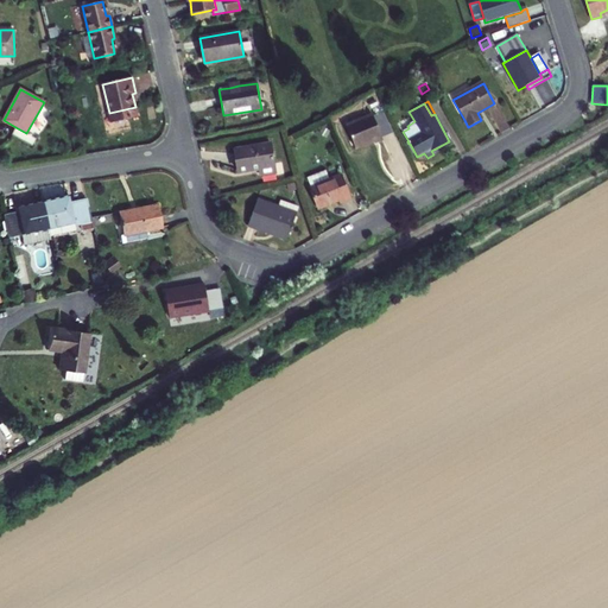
[(135,107),(109,113),(112,122),(137,116),(135,107)]
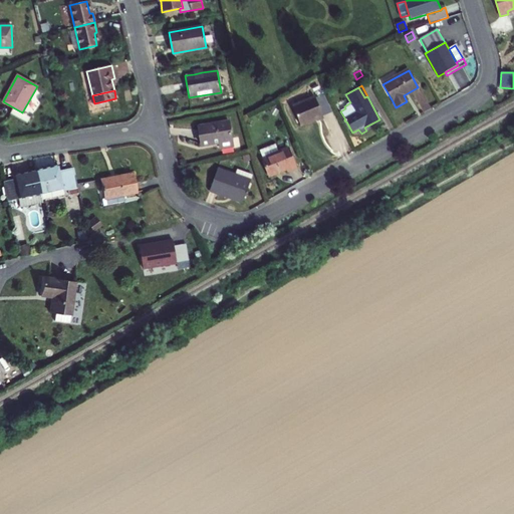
[(323,94),(315,97),(323,116),(332,112),(323,94)]
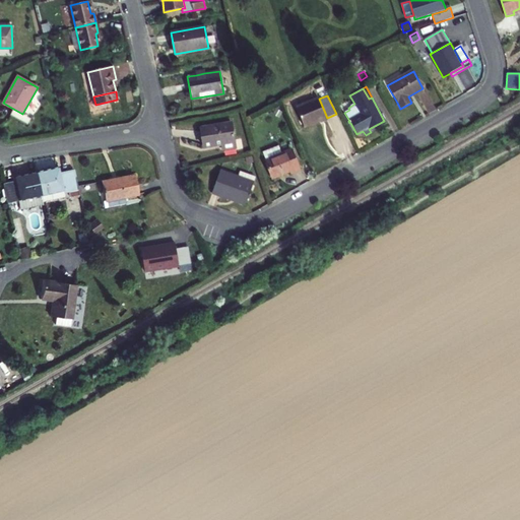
[(327,118),(319,99),(297,108),(305,127),(320,121),(327,118)]
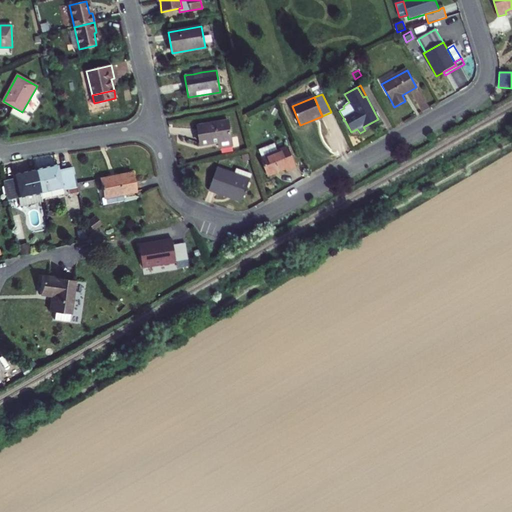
[(30,116),(22,112),(13,107),(9,114),(26,123),(30,116)]
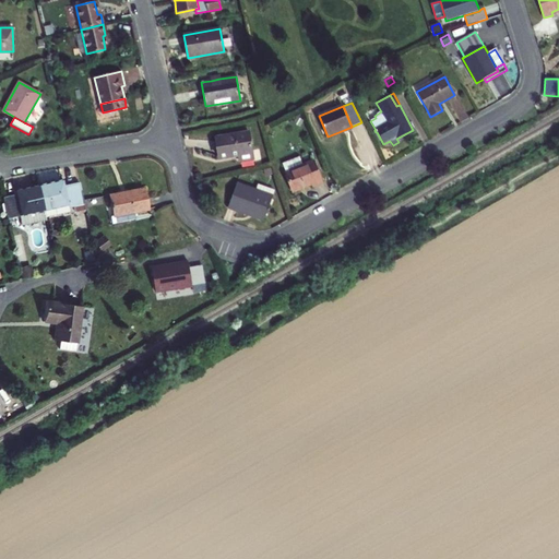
[(304,121),(297,117),(294,123),(300,127),(304,121)]
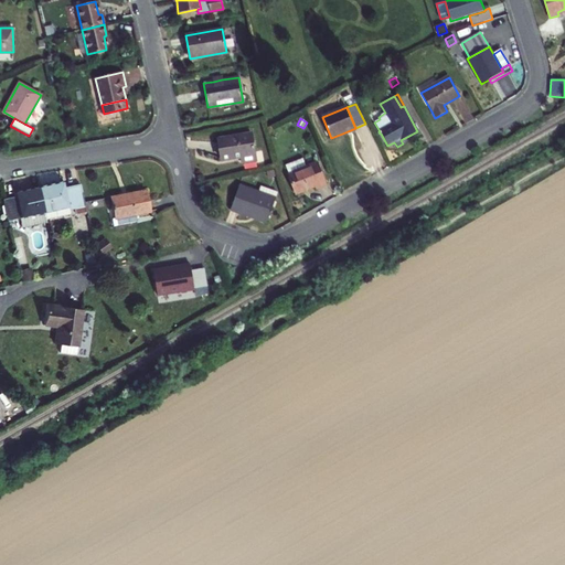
[(256,162),(252,135),(219,139),(222,160),(242,158),(242,160),(242,164),(256,162)]
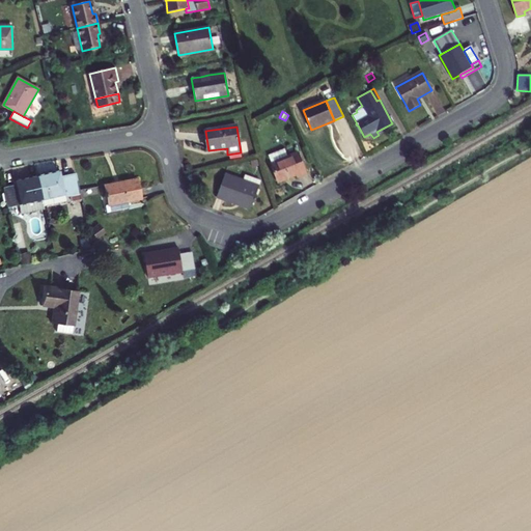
[(269,157),(272,164),(288,157),(285,149),(269,157)]
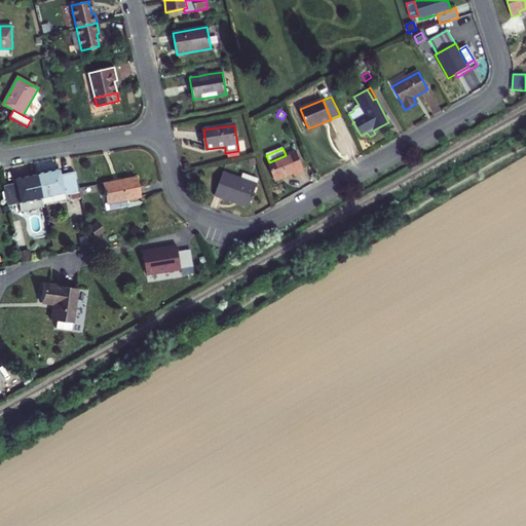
[(286,155),(269,162),(268,162),(275,181),(294,174),(295,176),(303,173),(302,170),(296,155),(295,152),(286,155)]
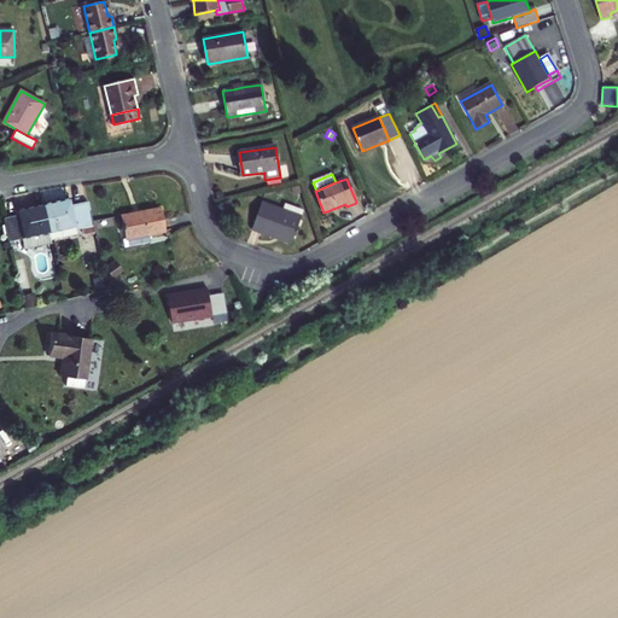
[(50,234),(76,228),(71,204),(69,199),(42,204),(50,234)]
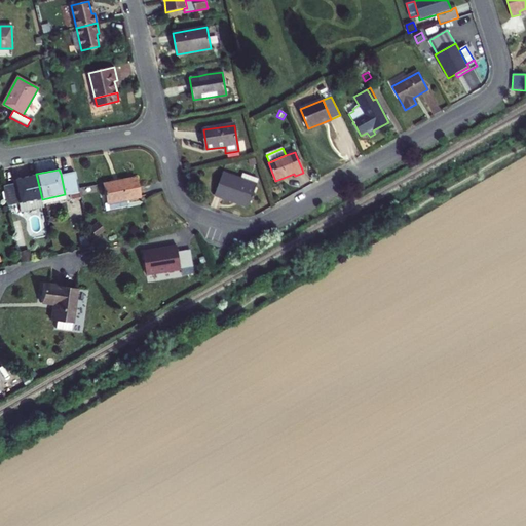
[(69,194),(79,192),(78,190),(74,171),(61,174),(65,194),(69,194)]
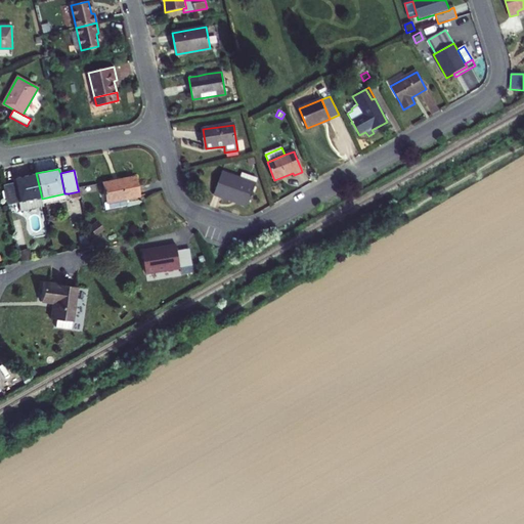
[(18,201),(19,204),(42,199),(36,173),(13,178),(14,182),(3,185),(7,203),(18,201)]
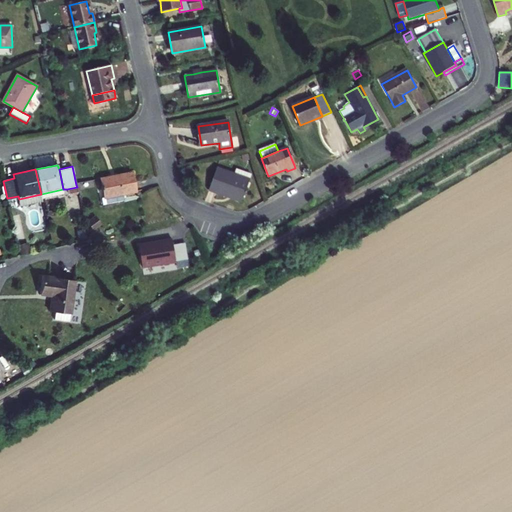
[(242,201),(250,180),(217,169),(209,190),(242,201)]
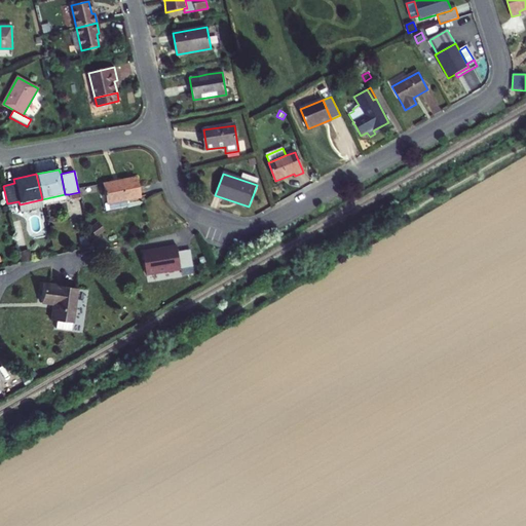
[(139,197),(136,177),(118,180),(123,207),(127,205),(125,200),(139,197)]
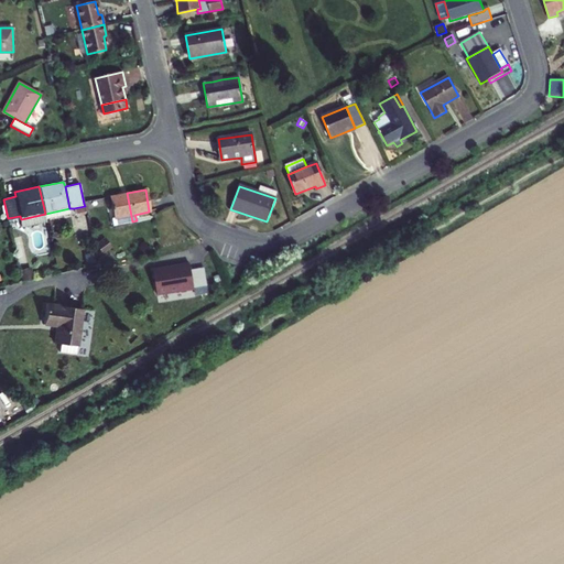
[(110,197),(111,205),(114,217),(111,218),(112,226),(132,221),(127,193),(110,196),(110,197)]
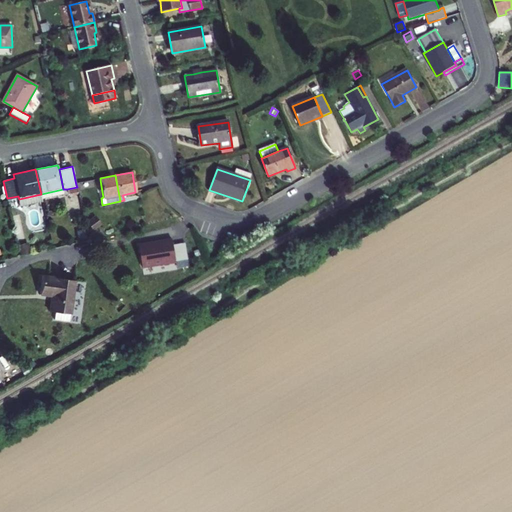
[(63,193),(63,189),(41,194),(41,198),(63,193)]
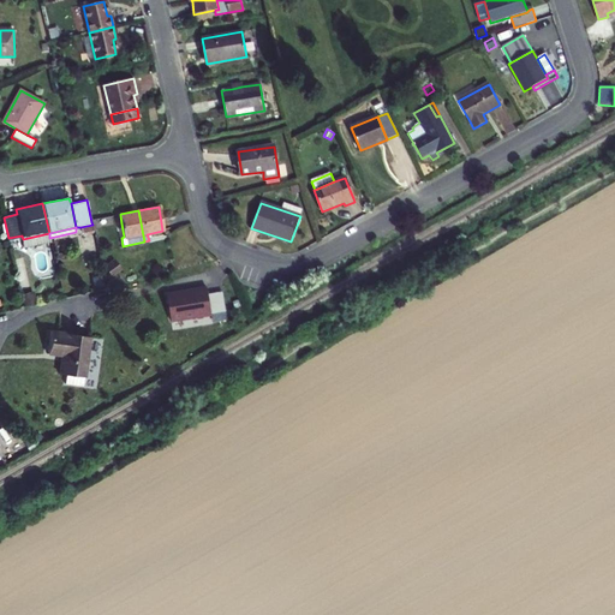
[(49,238),(49,233),(23,239),(24,246),(51,242),(49,238)]
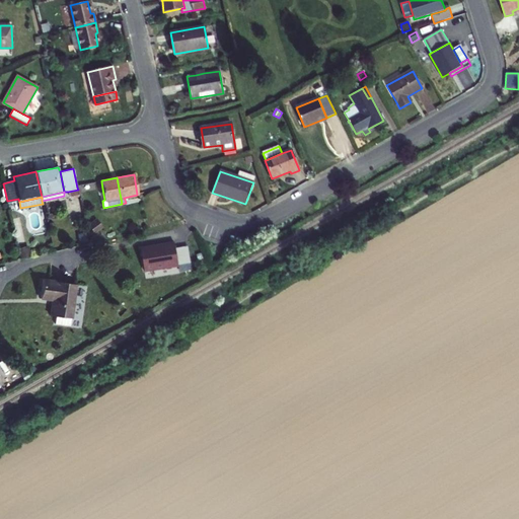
[(102,228),(95,219),(87,225),(94,234),(102,228)]
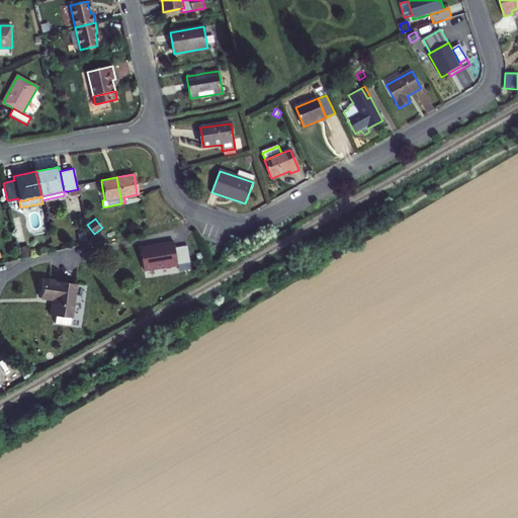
[(87,242),(85,233),(77,235),(79,243),(87,242)]
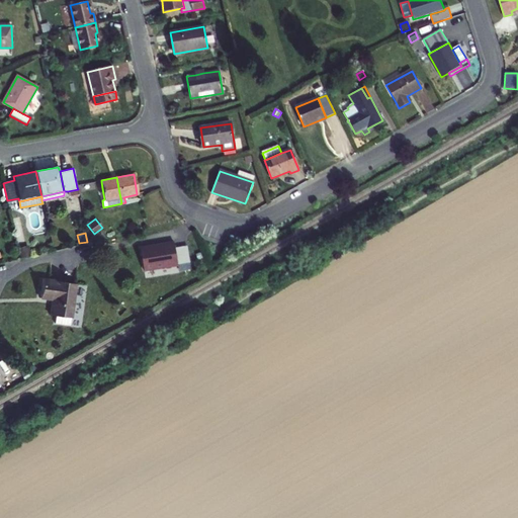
[(154,245),(141,247),(144,269),(178,264),(178,263),(175,247),(174,242),(160,244),(160,245),(157,246),(154,246),(154,245)]
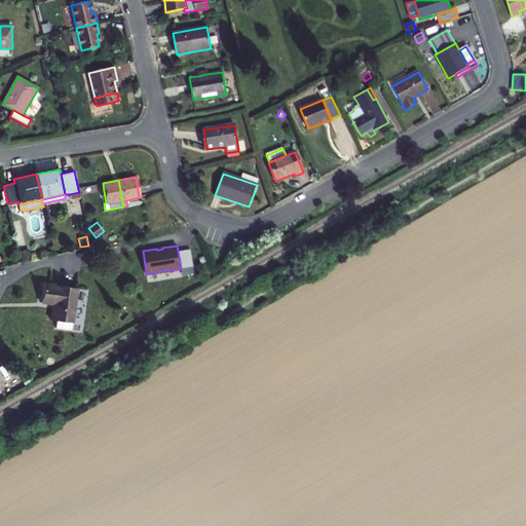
[(190,249),(178,251),(181,267),(193,265),(190,249)]
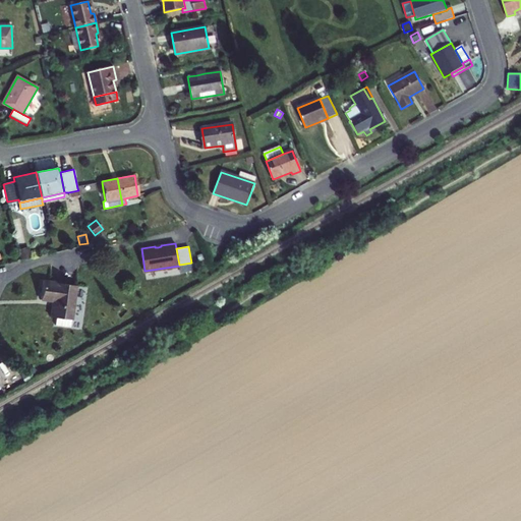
[(21,259),(31,256),(29,249),(19,251),(21,259)]
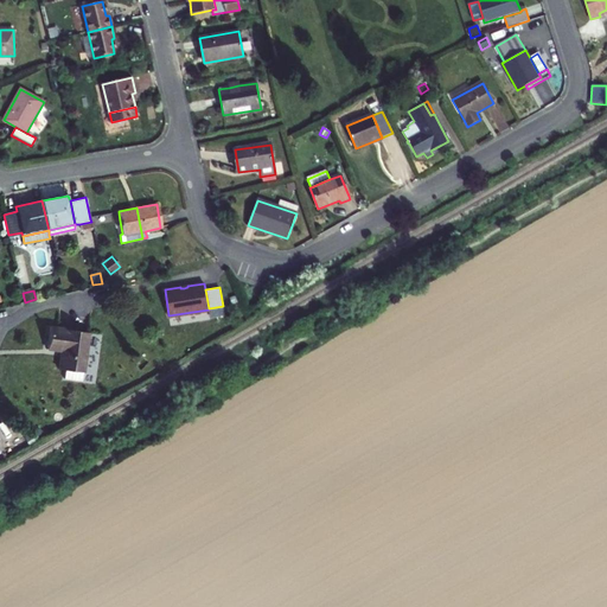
[(82,372),(88,332),(49,327),(46,349),(61,351),(58,369),(82,372)]
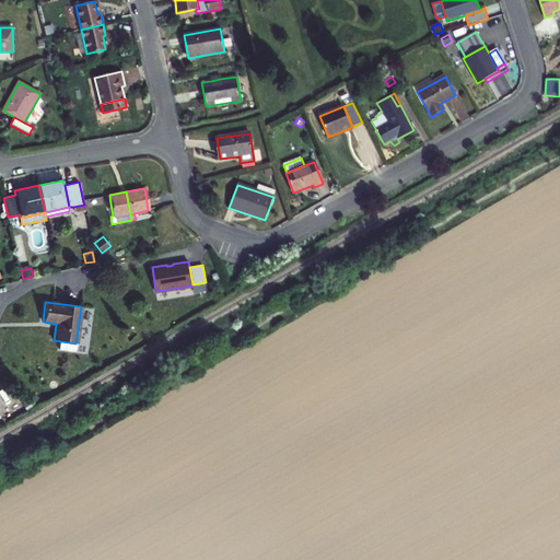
[(38,399),(36,394),(22,403),(24,407),(38,399)]
